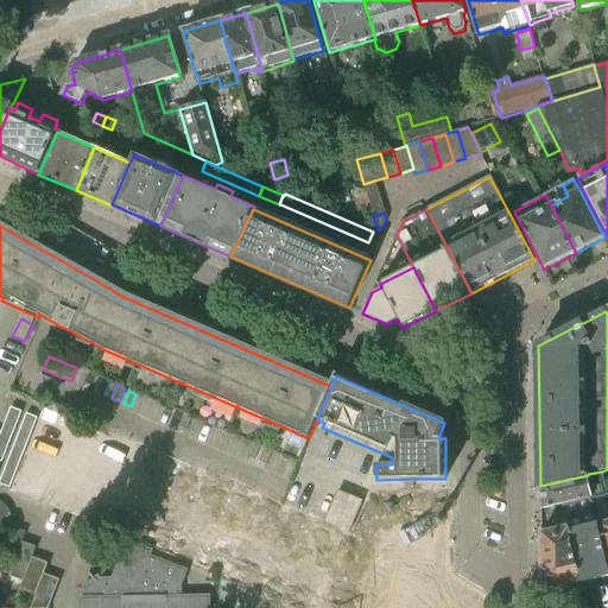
[(21,412),(11,407),(0,434),(0,462),(1,463),(21,412)]
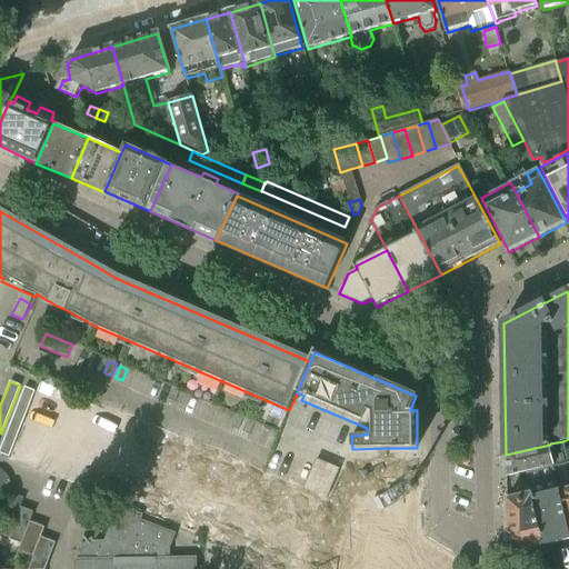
[(175,403),(180,391),(173,388),(168,400),(175,403)]
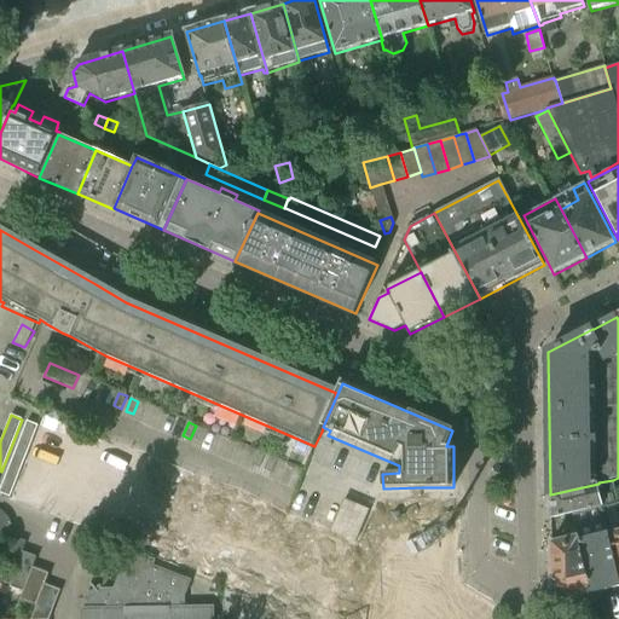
[(38,431),(25,426),(0,495),(0,496),(9,499),(38,431)]
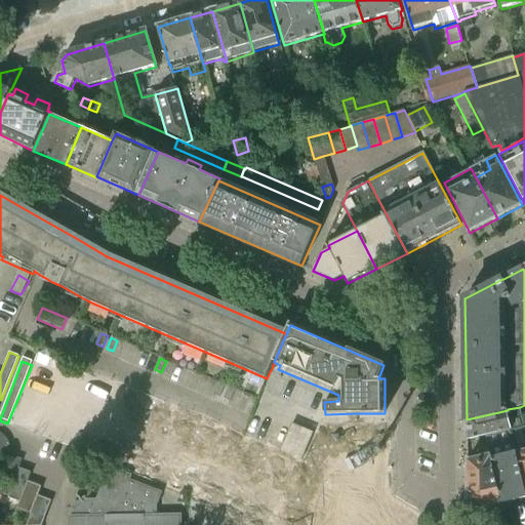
[(171,376),(176,365),(169,363),(165,373),(171,376)]
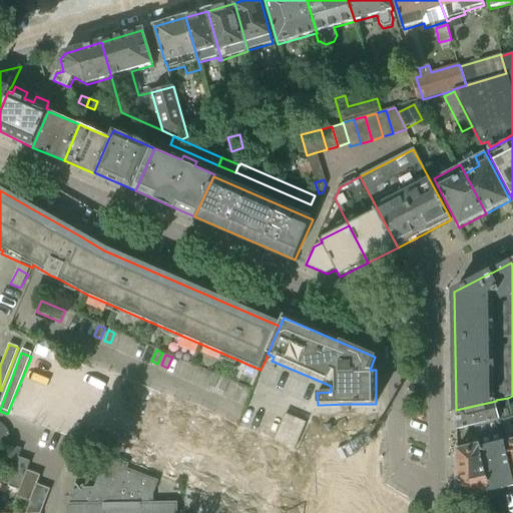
[(214,388),(219,378),(213,375),(208,386),(214,388)]
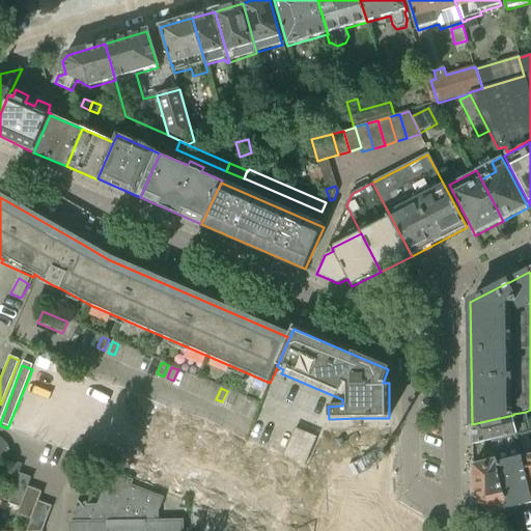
[(232,407),(238,395),(231,392),(226,403),(232,407)]
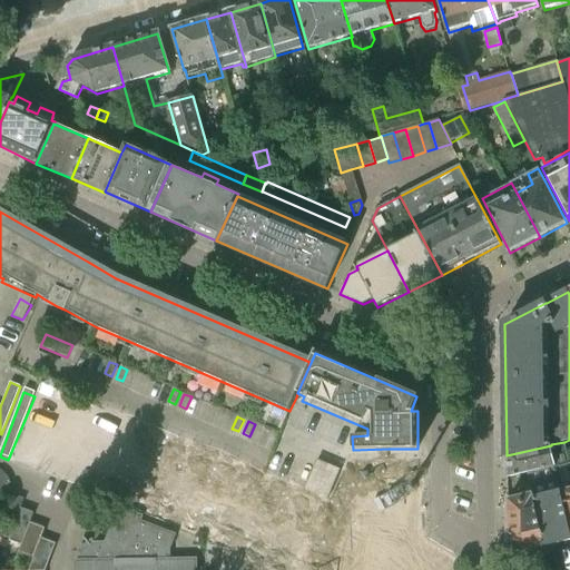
[(569,464),(564,442),(551,444),(551,445),(507,455),(507,478),(527,473),(554,467),(556,467),(569,464)]
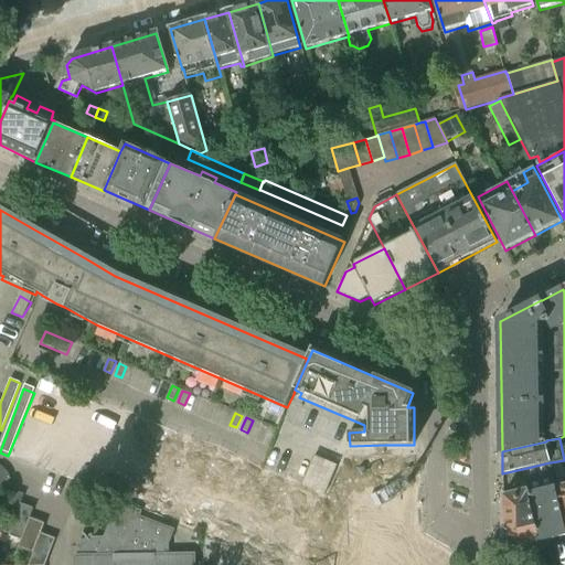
[(159,443),(140,489),(305,556),(309,545),(316,547),(310,561),(319,564),(338,564),(350,536),(330,536),(337,520),(340,521),(354,521),(354,482),(351,482),(351,480),(333,480),(327,498),(336,501),(334,503),(326,500),(323,503),(324,503),(322,509),(159,443)]
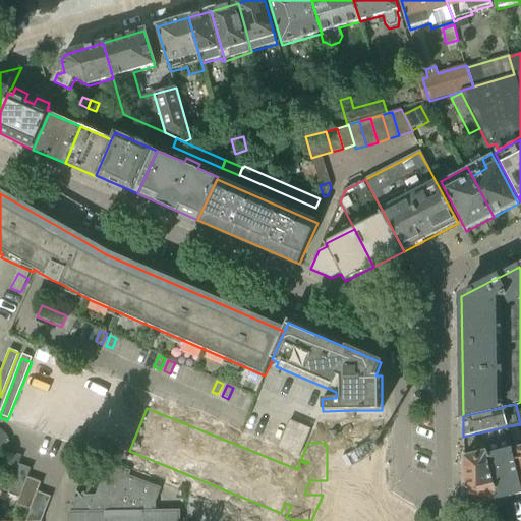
[(415,520),(415,514),(382,514),(382,500),(373,500),(373,481),(382,481),(382,465),(373,465),(373,446),(382,446),(381,421),(324,421),(324,443),(324,445),(327,445),(327,480),(346,480),(346,515),(339,515),(338,520),(415,520)]
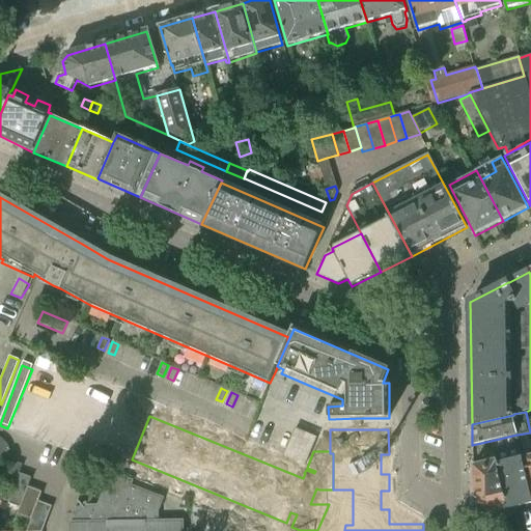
[(505,508),(530,502),(522,457),(522,456),(516,435),(491,441),(496,459),(495,459),(505,508)]
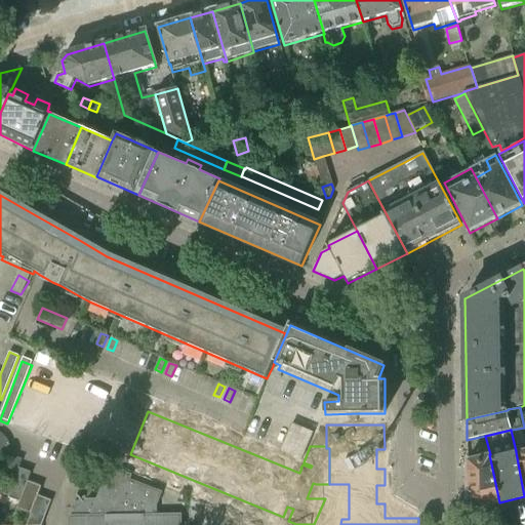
[(0,433),(0,447),(8,443),(7,441),(4,437),(2,435),(0,433)]
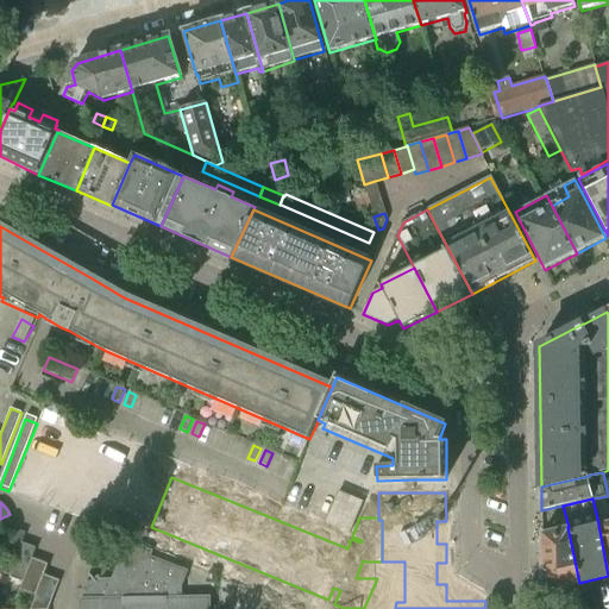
[(0,519),(0,526),(10,529),(11,528),(12,522),(11,518),(10,514),(0,519)]
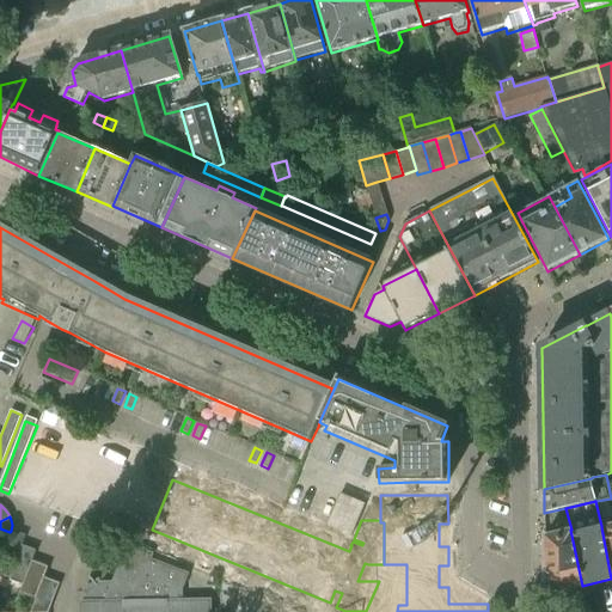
[(611,579),(611,577),(611,526),(603,528),(601,526),(601,527),(611,579)]
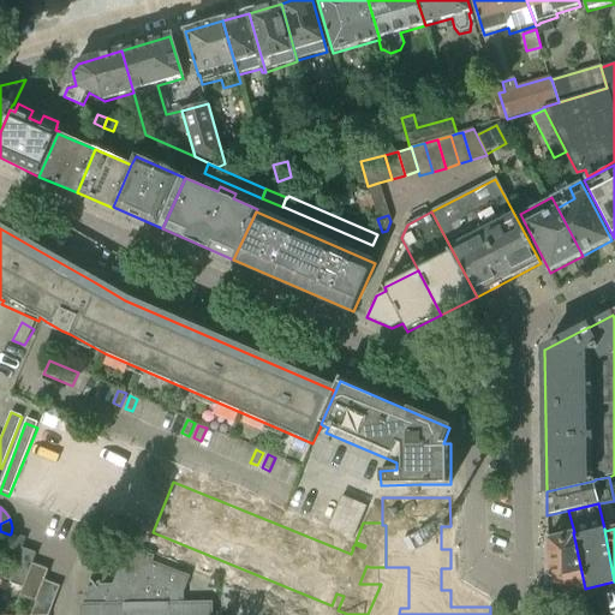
[(556,595),(585,589),(573,532),(548,538),(549,589),(556,595)]
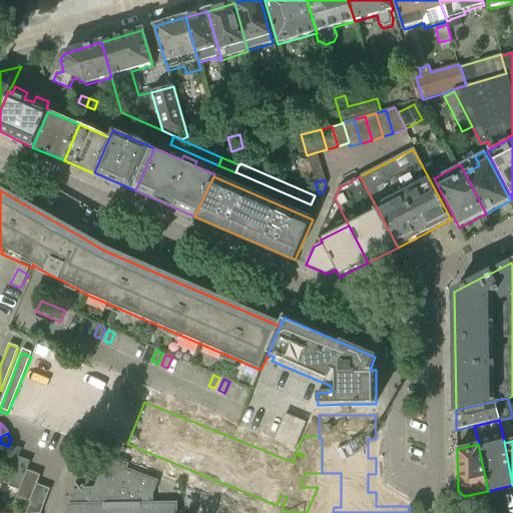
[(13,471),(18,458),(21,450),(9,445),(8,446),(0,467),(13,471)]
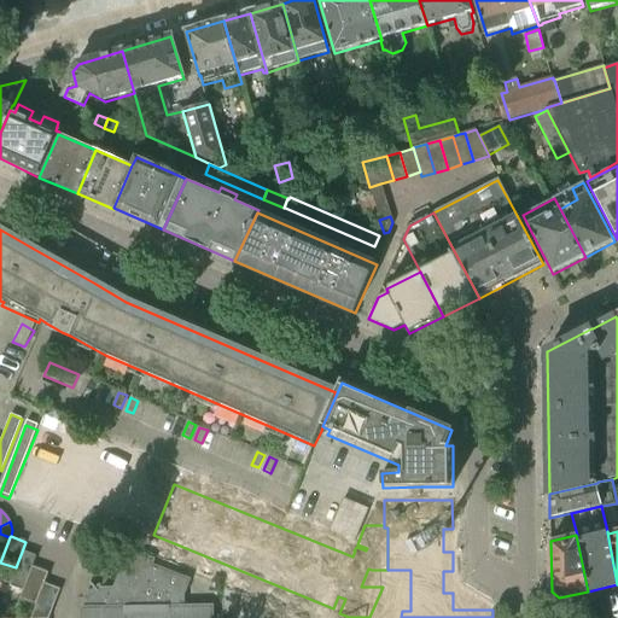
[(22,552),(16,567),(10,584),(23,589),(33,567),(36,557),(22,552)]
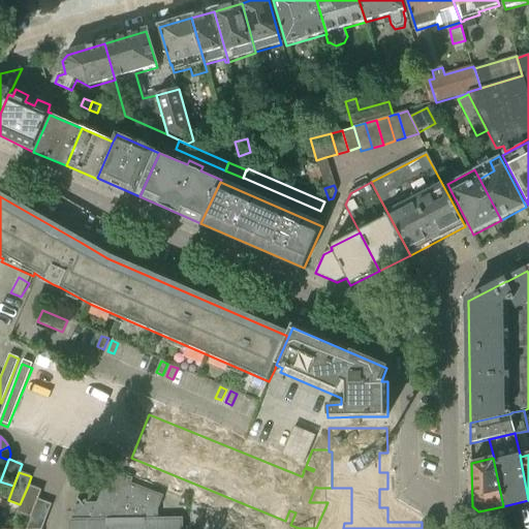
[(99,503),(87,502),(74,512),(74,520),(71,520),(69,525),(68,528),(182,528),(182,519),(157,519),(157,509),(162,496),(132,485),(132,483),(112,474),(100,503),(99,503)]
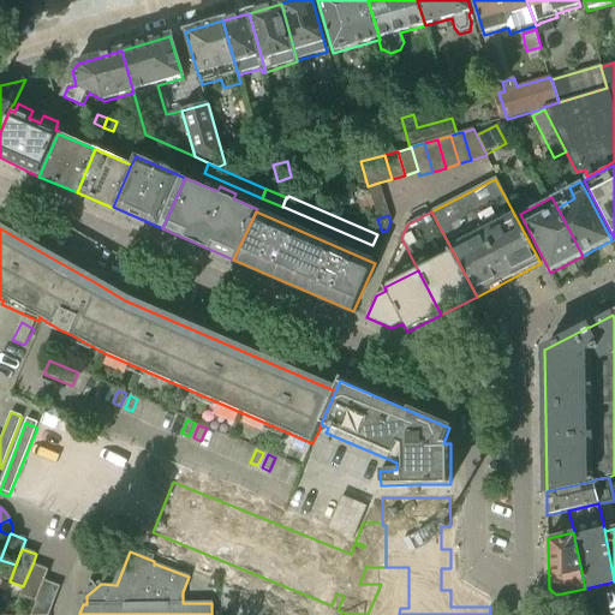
[(33,565),(23,586),(19,596),(33,601),(33,614),(34,614),(45,581),(48,571),(33,565)]
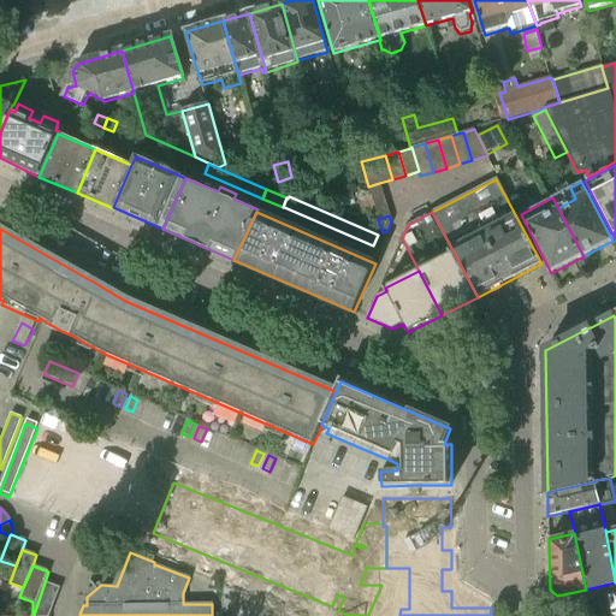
[(45,582),(34,615),(48,615),(60,588),(45,582)]
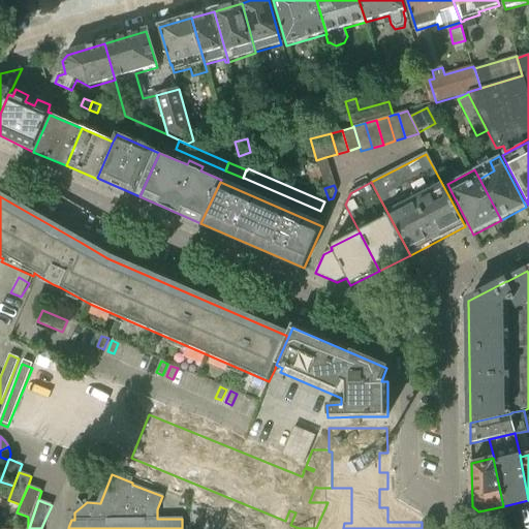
[(209,511),(196,511),(196,520),(209,520),(209,511)]
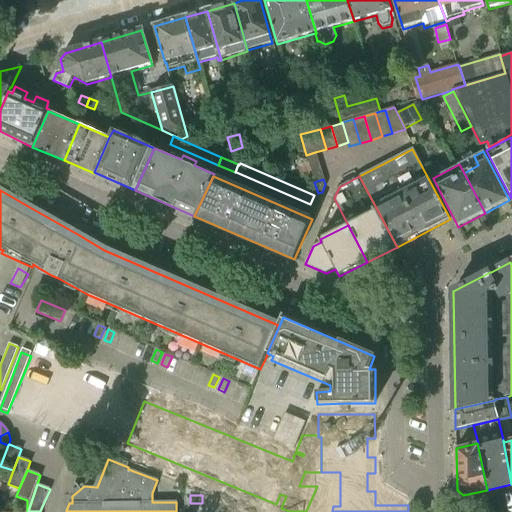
[(202,503),(190,503),(190,511),(202,511),(202,503)]
